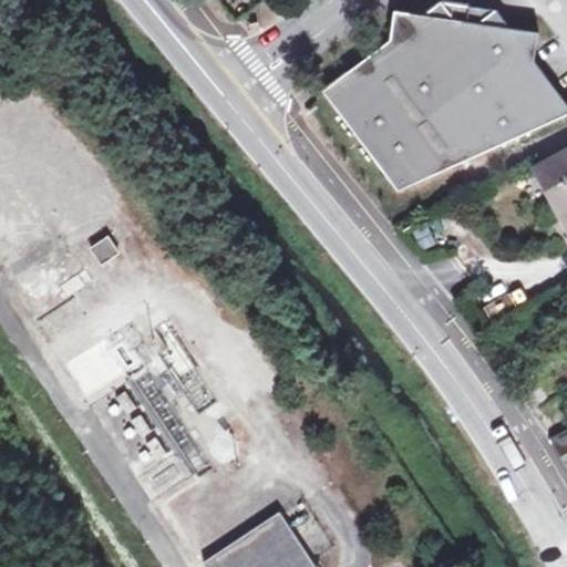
[(472,82),(480,23),(466,22),(453,20),(441,3),(424,16),(391,41),(325,91),(399,191),(459,163),(423,117),(472,82)]
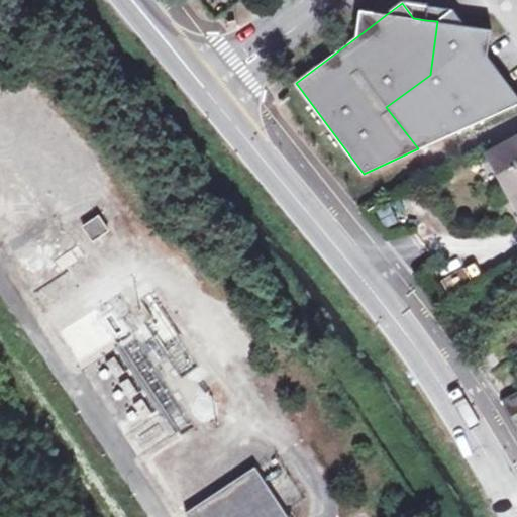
[(452,9),(437,21),(430,75),(386,107),(418,148),(516,103),(516,96),(488,57),(475,39),(463,25),(452,9)]
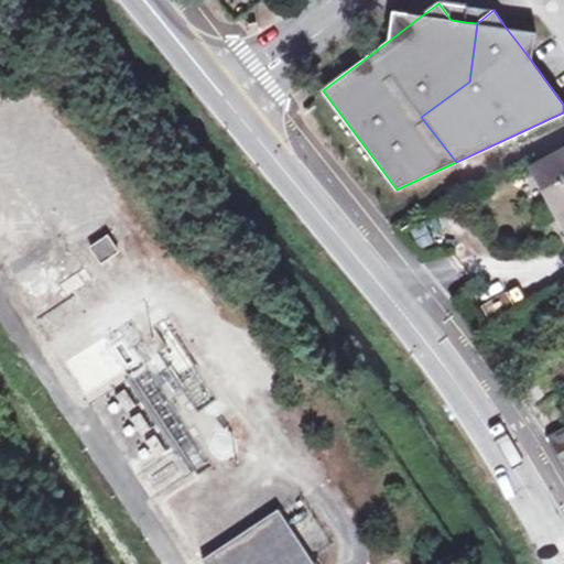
[(394,11),(389,41),(422,15),(394,11)]
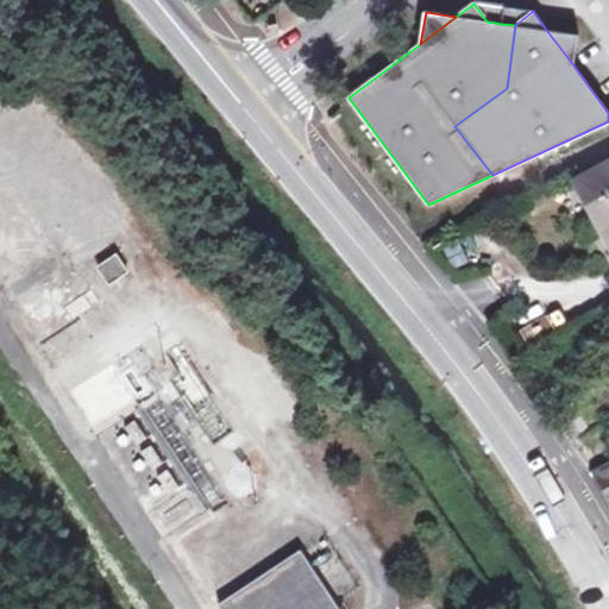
[(579,35),(546,30),(559,46),(575,67),(576,61),(579,35)]
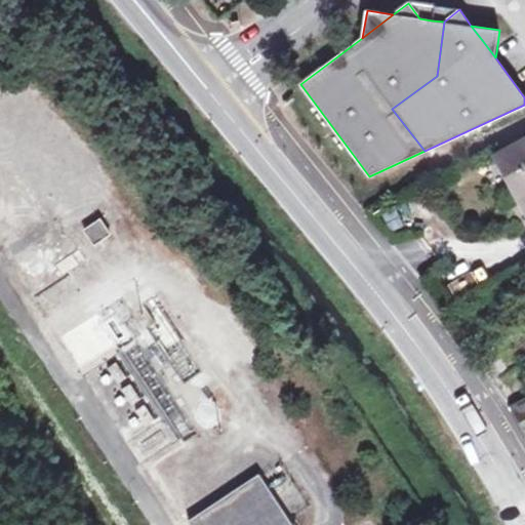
[(524,139),(495,156),(524,212),(524,139)]
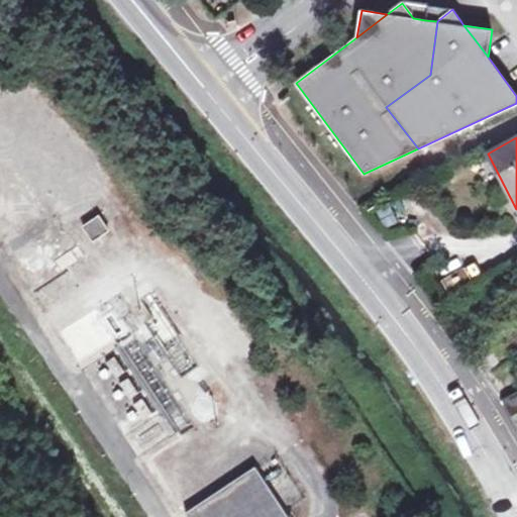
[(83,228),(93,243),(110,232),(100,216),(83,228)]
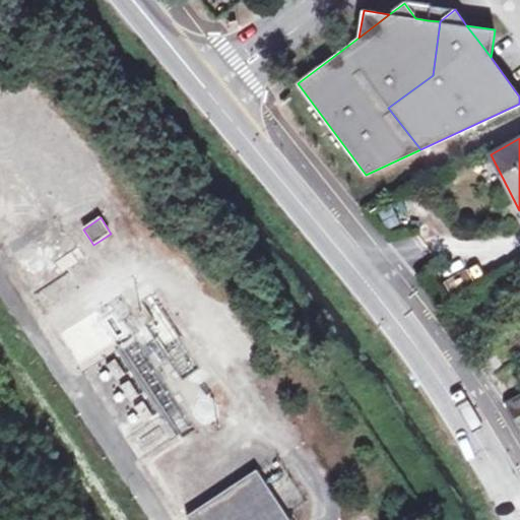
[(108,365),(117,380),(125,375),(115,360),(108,365)]
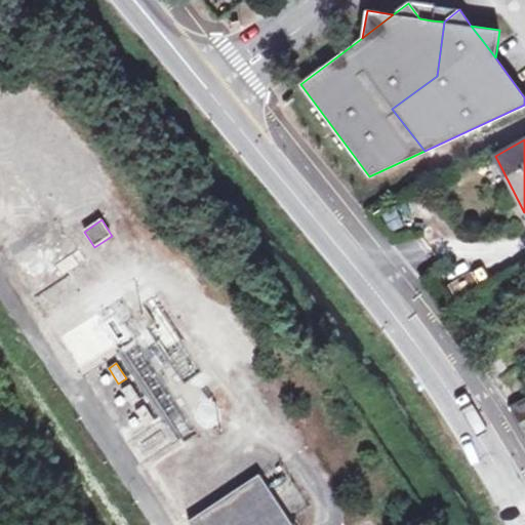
[(102,379),(106,386),(112,381),(108,375),(102,379)]
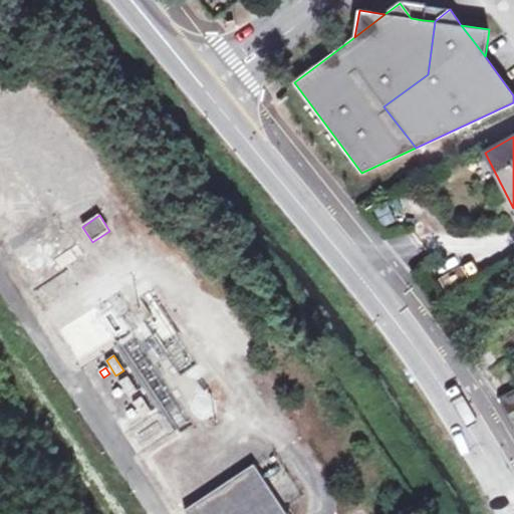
[(120,382),(131,397),(138,392),(129,377),(120,382)]
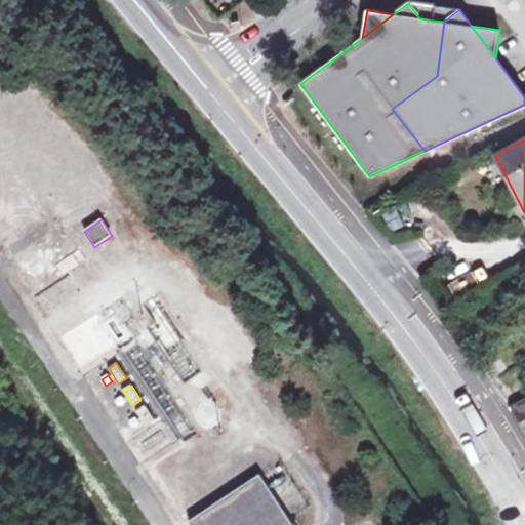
[(115,400),(121,408),(126,404),(121,396),(115,400)]
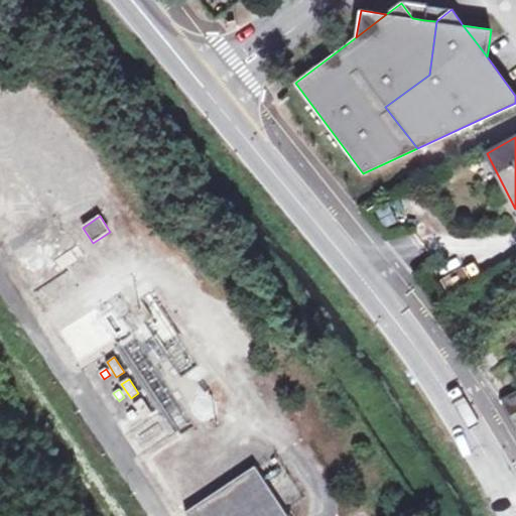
[(515,412),(515,390),(500,399),(510,416),(515,412)]
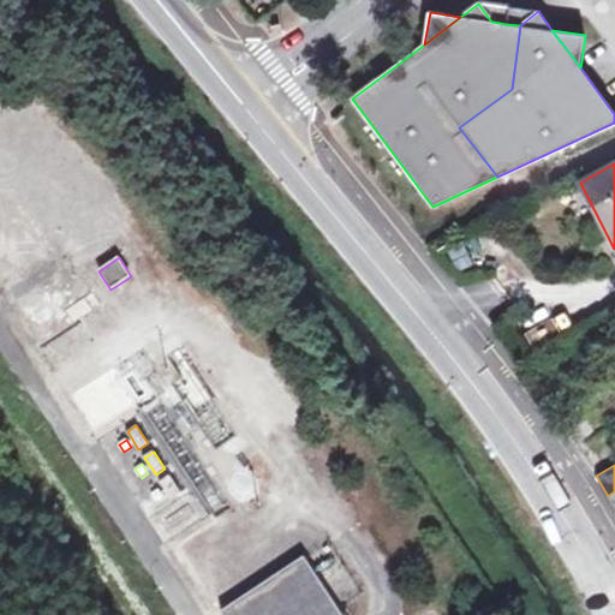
[(162,482),(173,500),(181,494),(171,477),(162,482)]
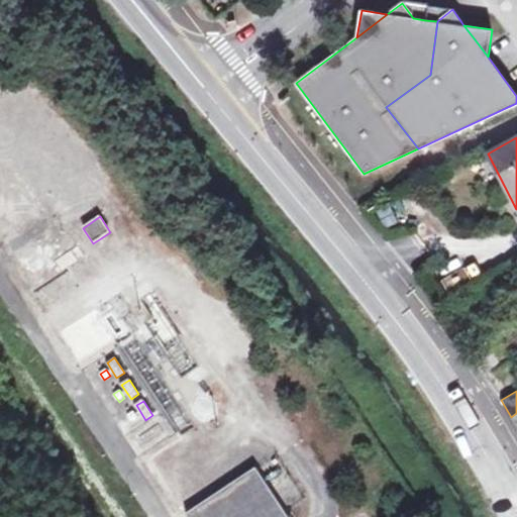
[(128,416),(132,422),(138,418),(134,412),(128,416)]
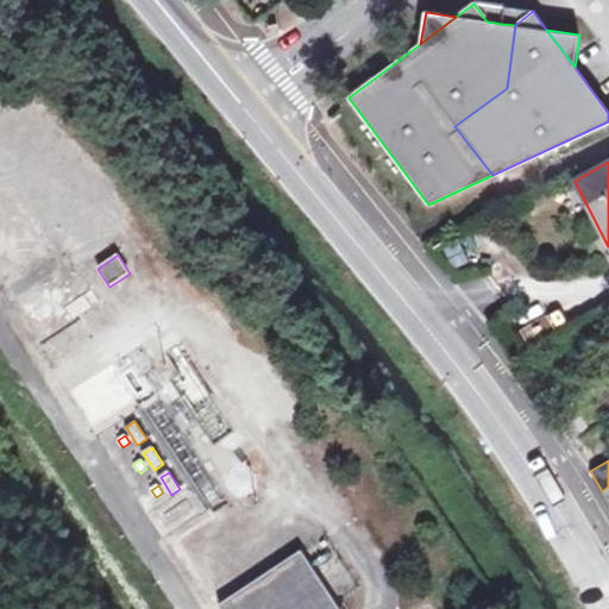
[(338,608),(301,552),(220,606),(221,608),(338,608)]
